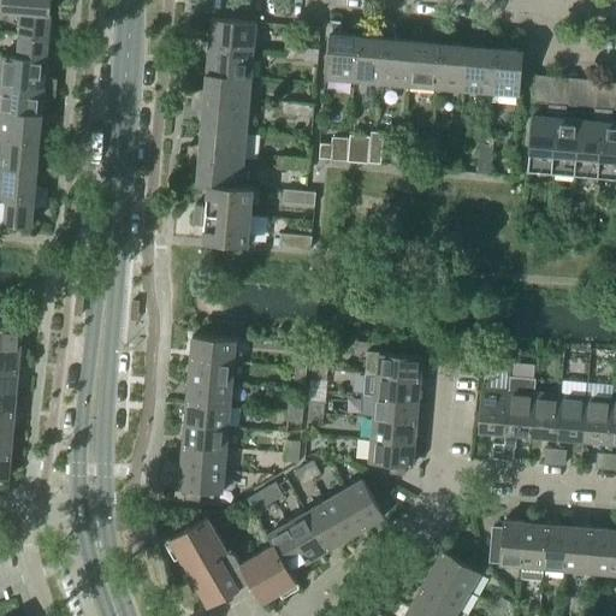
[(4,0),(4,10),(21,11),(49,13),(51,0),(4,0)]
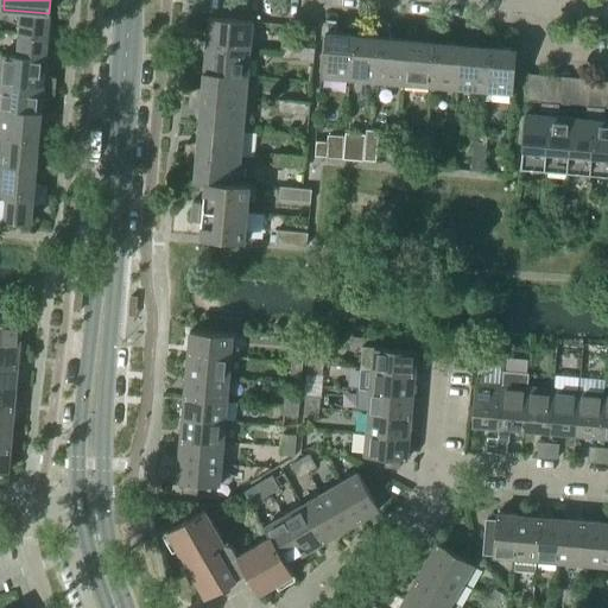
[(20,11),(17,56),(45,57),(49,13),(20,11)]
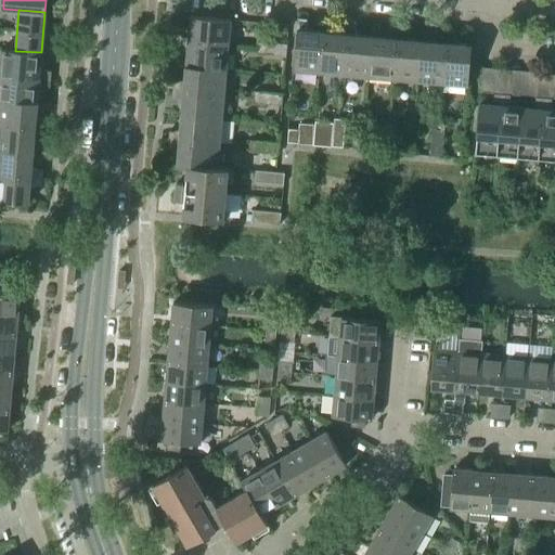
[(190,16),(188,41),(228,46),(230,20),(190,16)]
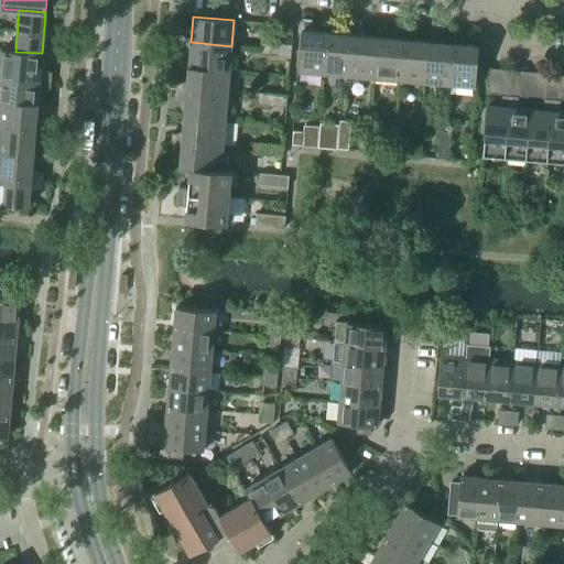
[(297,72),(324,74),(327,33),(311,31),(312,20),(302,19),(297,72)]
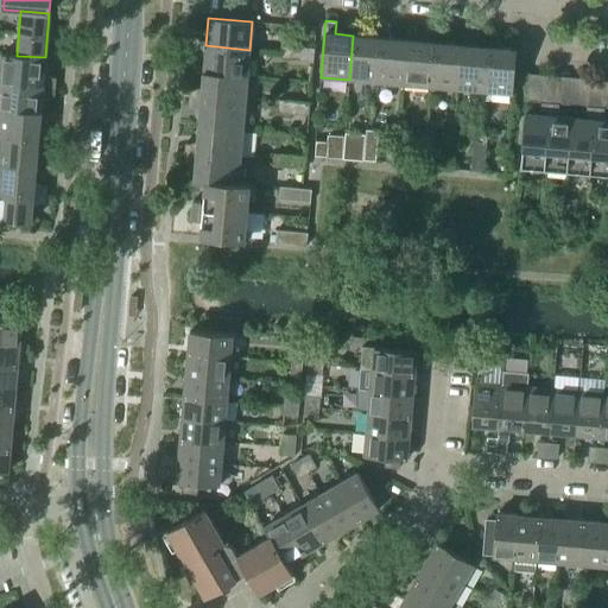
[(349,80),(377,82),(381,25),(372,25),(371,37),(353,36),(349,80)]
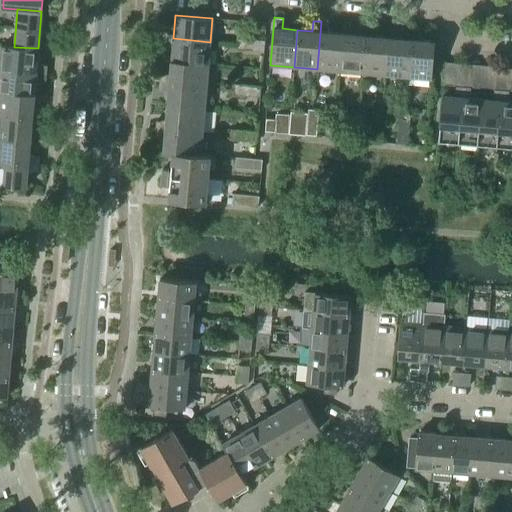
[(317,69),(339,71),(343,34),(328,32),(328,22),(321,21),(317,69)]
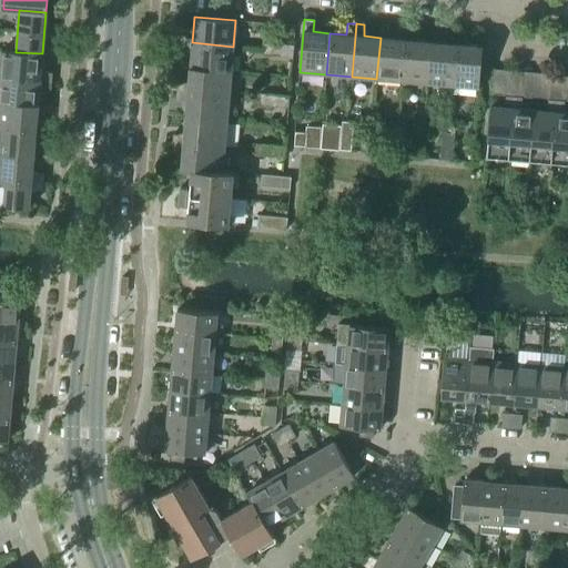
[(376,79),(402,81),(406,28),(398,28),(397,39),(381,38),(376,79)]
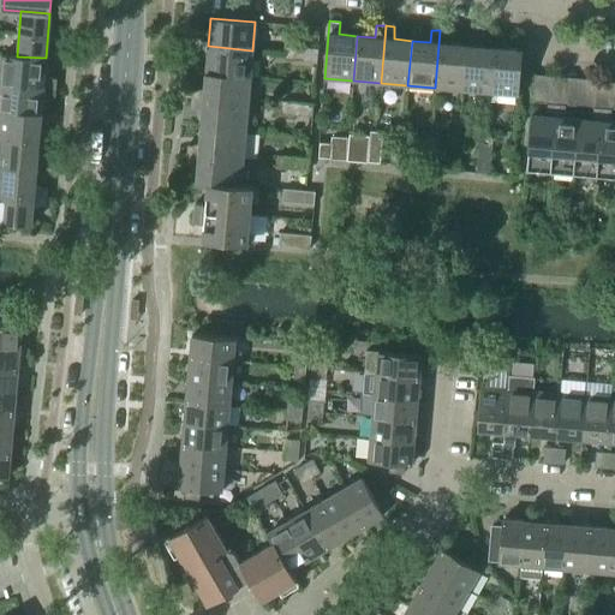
[(435,88),(463,90),(466,46),(448,43),(449,31),(440,30),(435,88)]
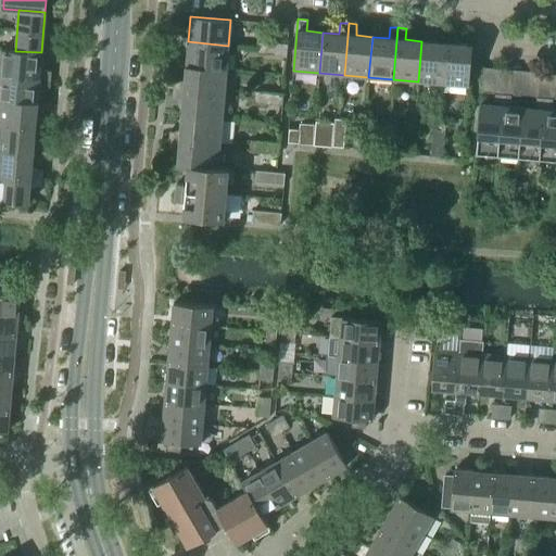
[(418,81),(442,84),(446,32),(439,32),(438,42),(421,41),(418,81)]
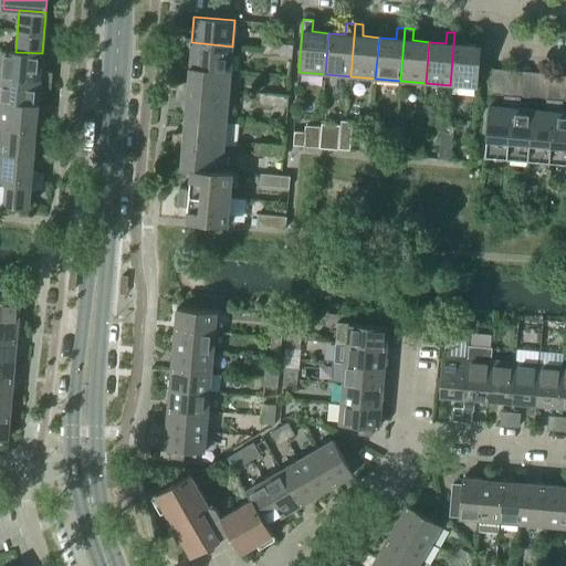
[(454,32),(450,85),(477,87),(481,46),(462,44),(463,33),(454,32)]
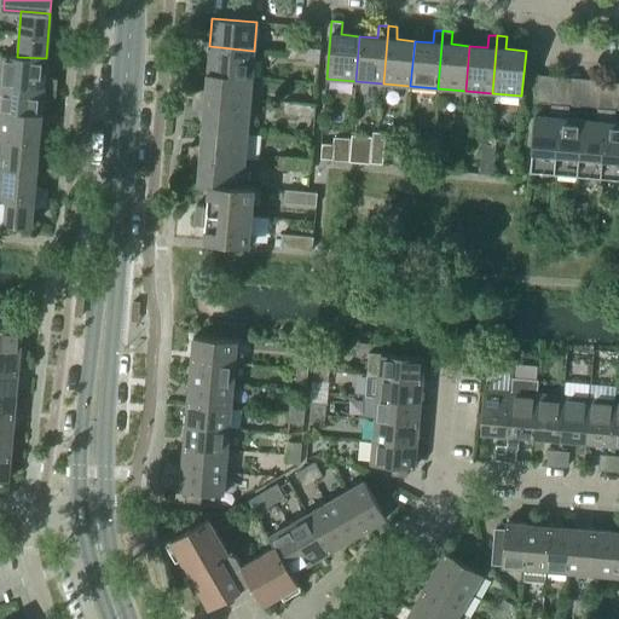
[(209,46),(207,74),(252,77),(254,51),(209,46)]
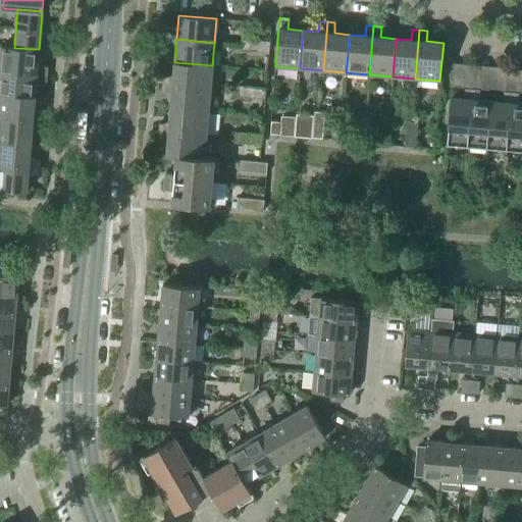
[(242,51),(255,52),(256,41),(243,40),(242,51)]
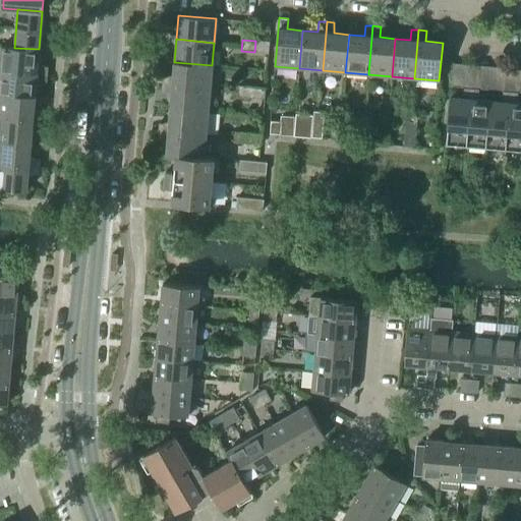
[(255,41),(254,52),(268,53),(270,42),(255,41)]
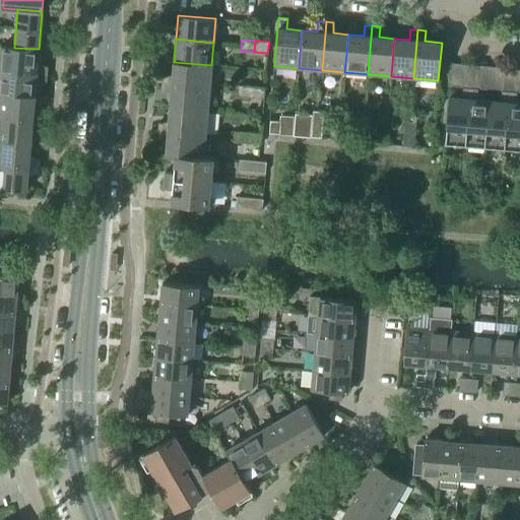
[(1,47),(0,58),(0,70),(47,74),(48,67),(38,66),(39,49),(14,48),(1,47)]
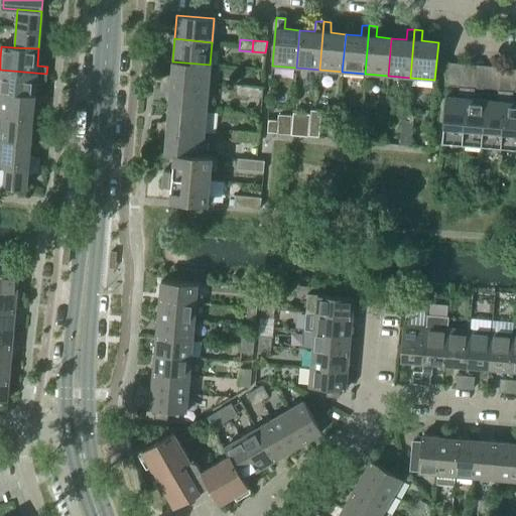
[(160,77),(160,84),(208,88),(210,65),(172,61),(171,78),(160,77)]
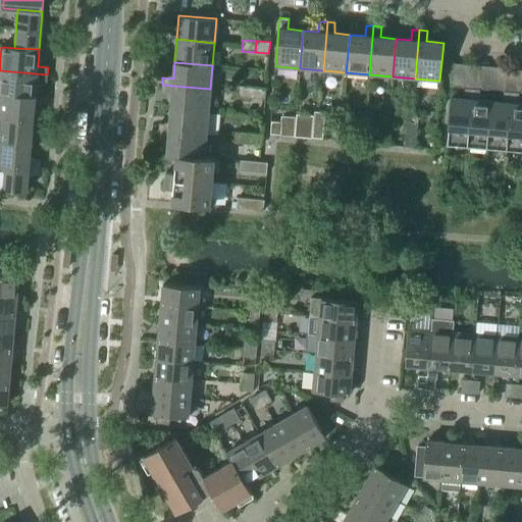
[(466,76),(479,77),(480,66),(467,65),(466,76)]
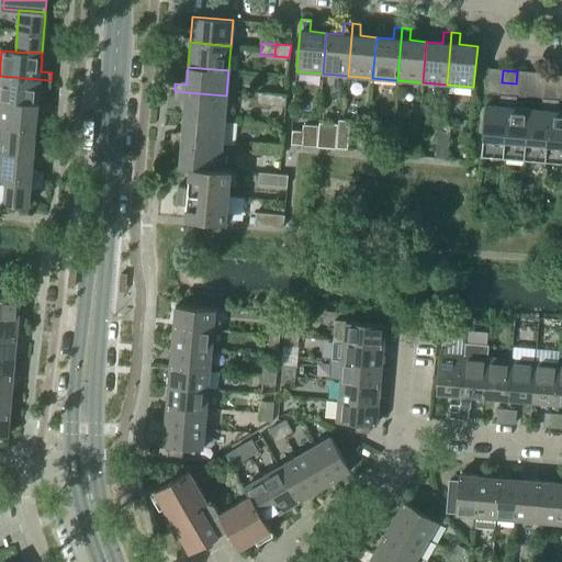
[(544,86),(558,87),(559,75),(546,74),(544,86)]
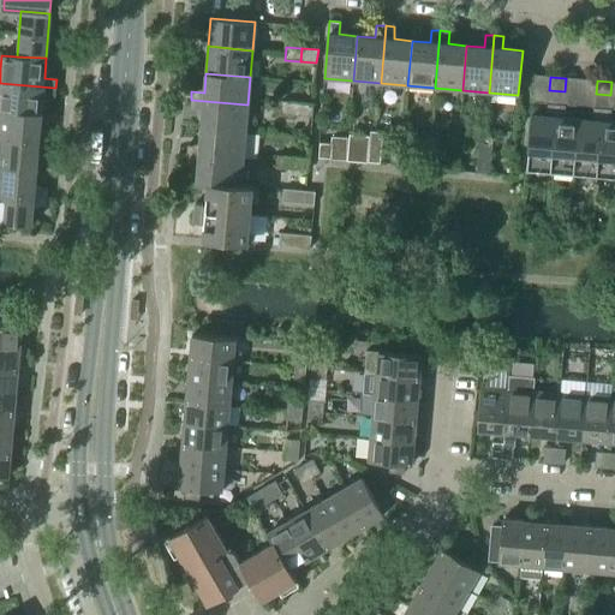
[(0,83),(0,109),(41,114),(43,96),(55,97),(55,88),(0,83)]
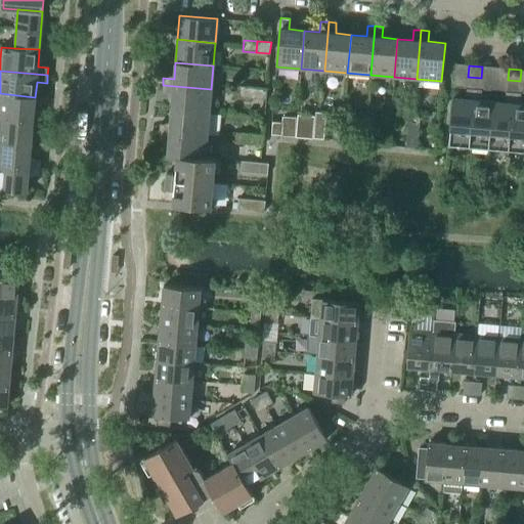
[(468,146),(488,148),(492,101),(480,100),(481,90),(480,90),(481,78),(468,77),(467,89),(473,89),(468,146)]
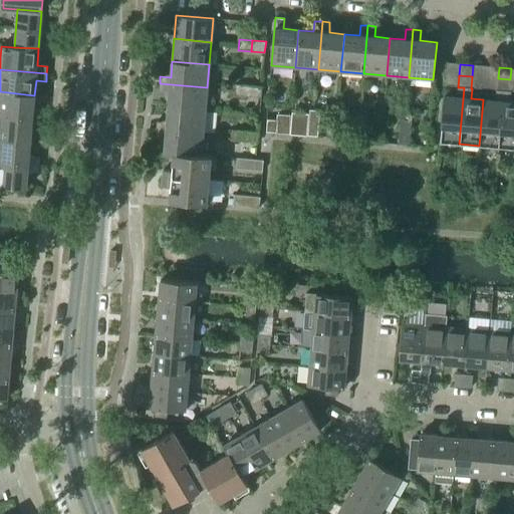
[(498,148),(513,149),(513,102),(510,102),(510,92),(509,91),(510,79),(498,78),(497,90),(503,91),(498,148)]
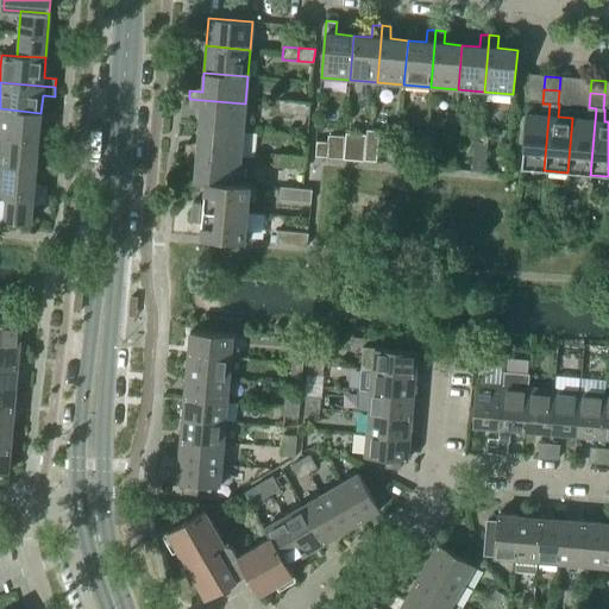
[(200,110),(199,126),(243,130),(245,104),(189,99),(188,108),(200,110)]
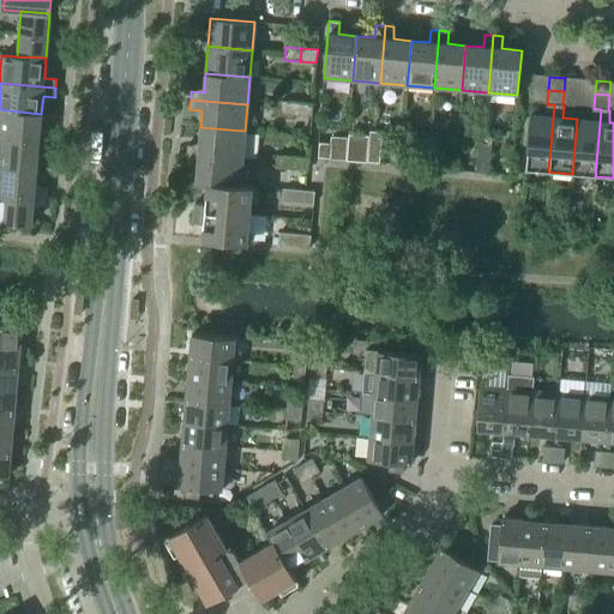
[(280,114),(295,116),(296,102),(281,101),(280,114)]
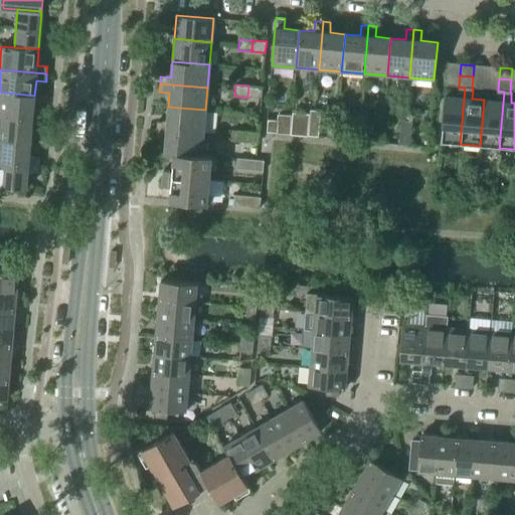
[(248,86),(247,98),(262,99),(263,88),(248,86)]
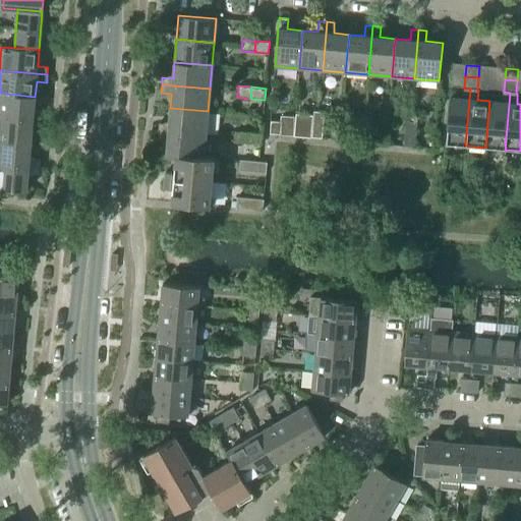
[(445,145),(465,146),(470,89),(464,89),(463,89),(462,99),(449,98),(445,145)]
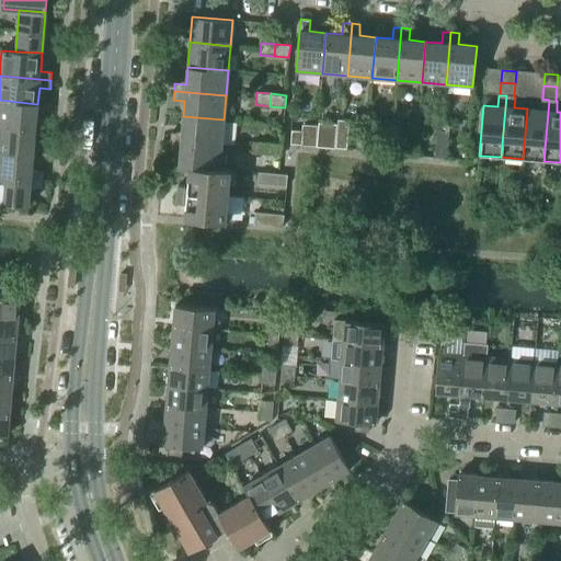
[(523,159),(544,161),(549,100),(542,99),(540,99),(540,110),(527,109),(523,159)]
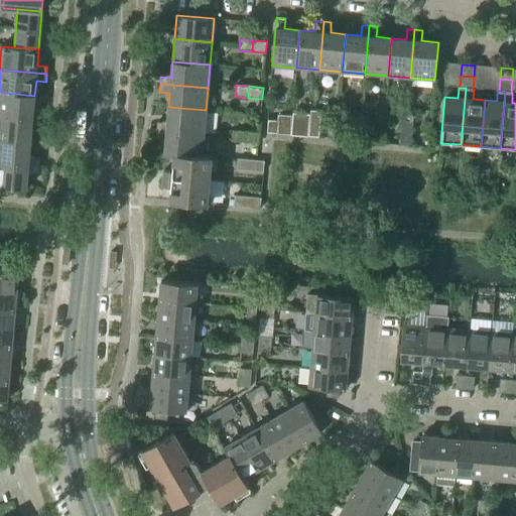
[(0,92),(0,115),(42,119),(43,112),(33,111),(34,96),(0,92)]
